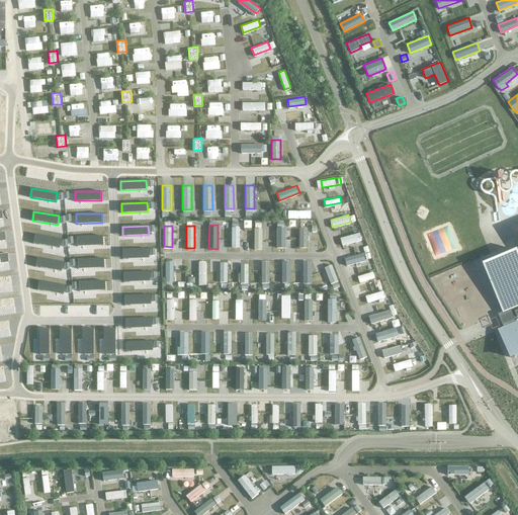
[(239,246),(240,226),(232,226),(232,246),(239,246)]
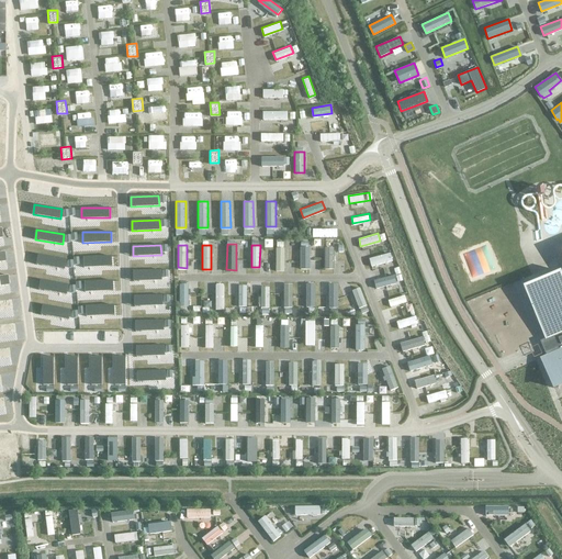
[(334,267),(334,246),(325,246),(324,267),(334,267)]
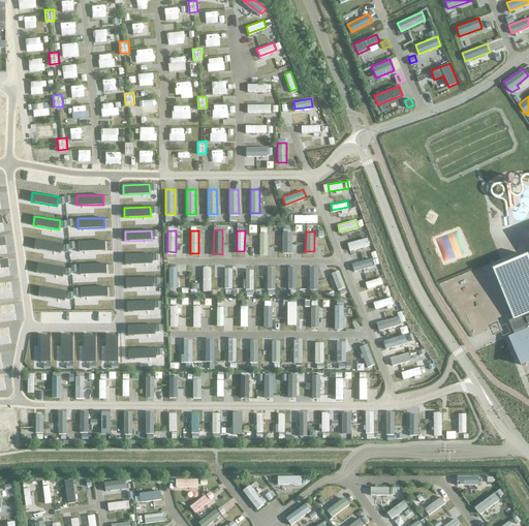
[(367,237),(350,241),(351,247),(369,242),(367,237)]
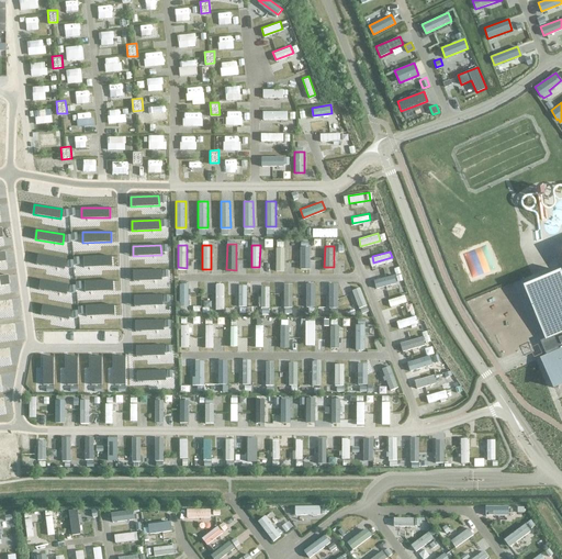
[(65,269),(67,259),(38,255),(37,265),(65,269)]
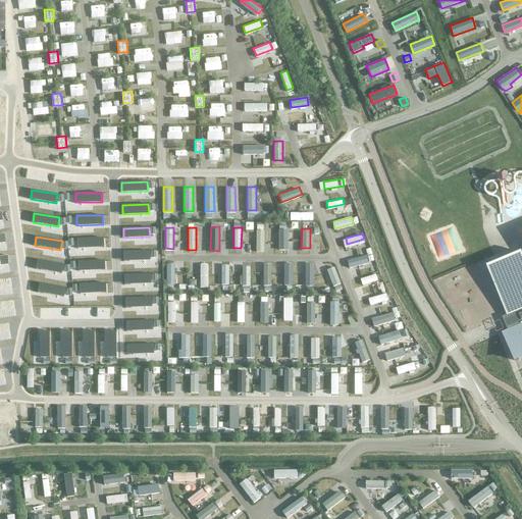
[(104,248),(104,239),(77,239),(77,248),(104,248)]
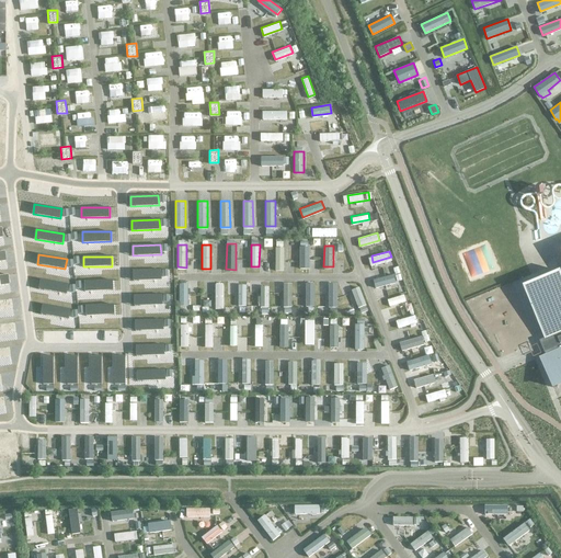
[(560,273),(559,269),(523,284),(545,336),(544,337),(539,338),(545,352),(540,354),(540,355),(552,385),(560,380),(560,273)]
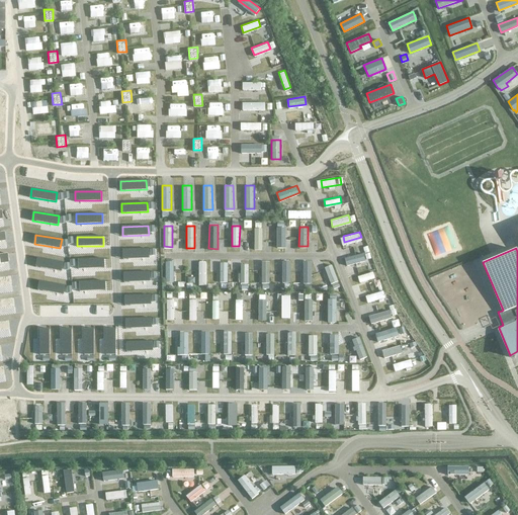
[(150,258),(149,249),(123,250),(123,259),(150,258)]
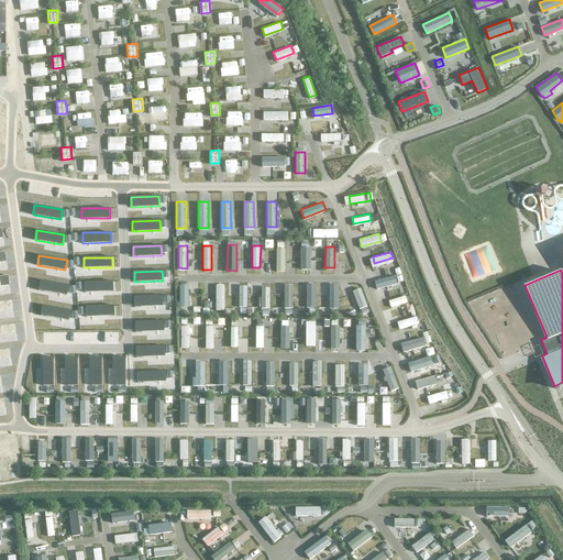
[(395,274),(375,278),(376,287),(397,282),(395,274)]
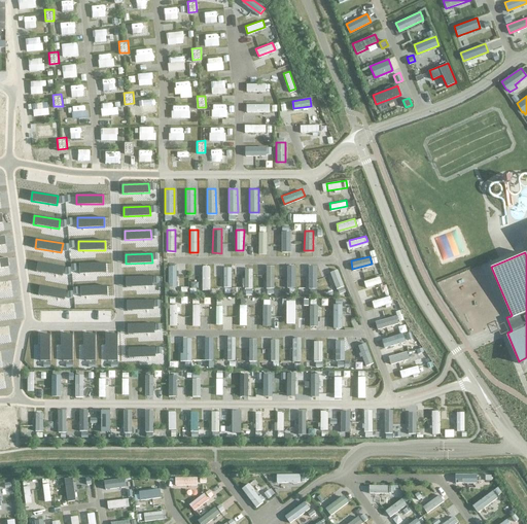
[(63,276),(64,267),(38,263),(37,272),(63,276)]
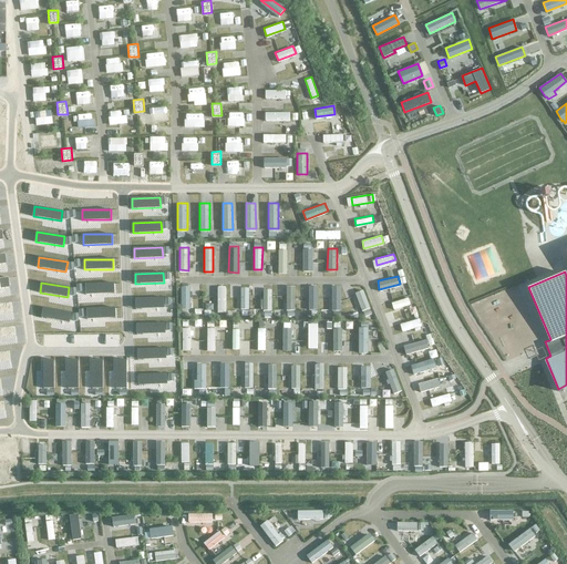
[(114,294),(114,284),(86,284),(86,294),(114,294)]
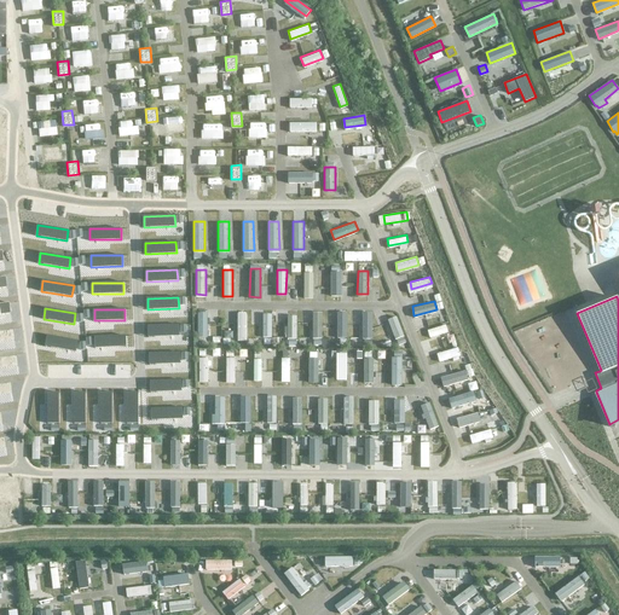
[(404,334),(397,314),(387,318),(395,337),(404,334)]
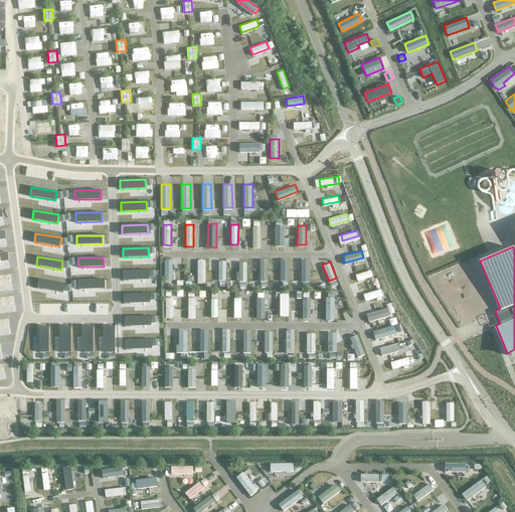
[(370,269),(355,274),(357,280),(372,275),(370,269)]
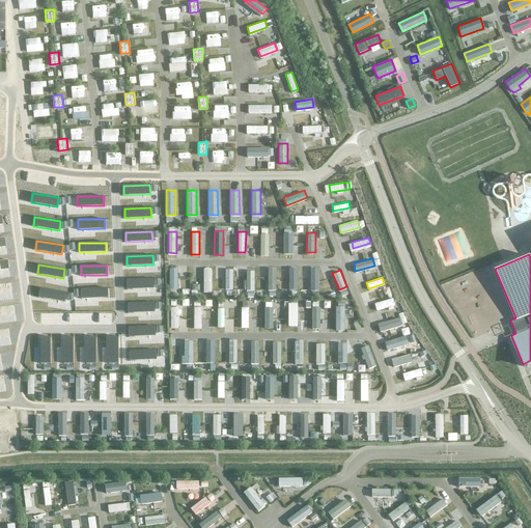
[(155,288),(154,279),(128,280),(128,289),(155,288)]
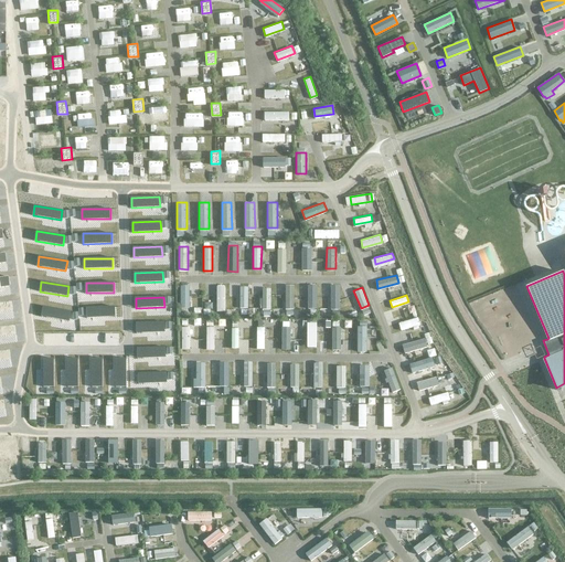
[(70,321),(71,311),(43,307),(41,317),(70,321)]
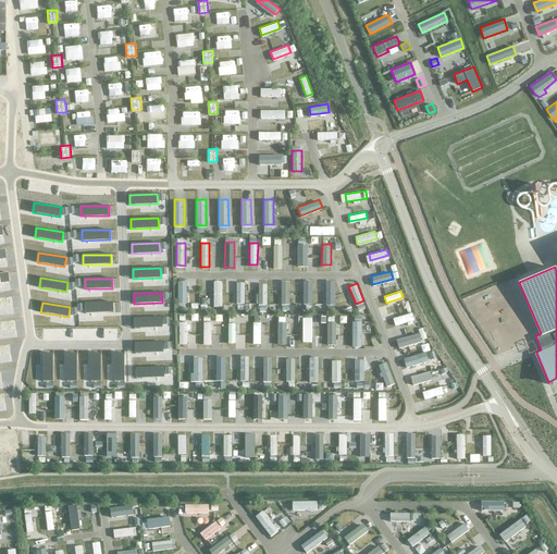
[(113,312),(113,303),(86,303),(86,314),(113,312)]
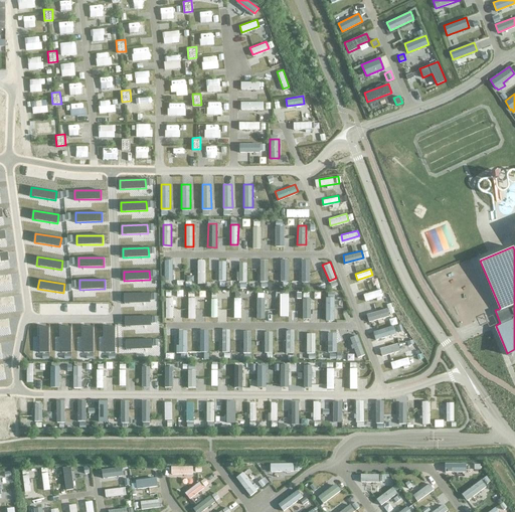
[(380,288),(363,293),(365,300),(383,294),(380,288)]
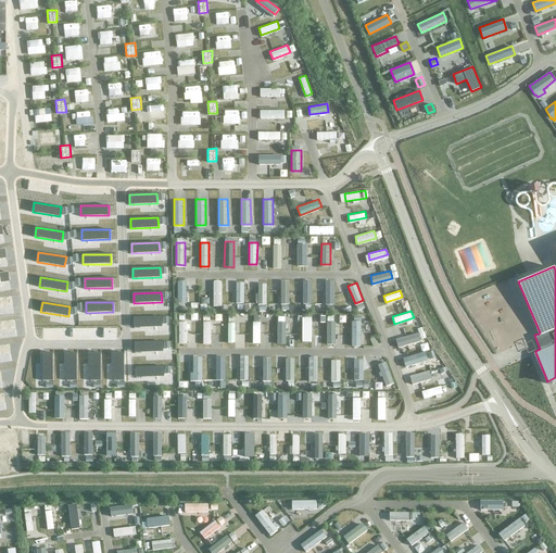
[(162,326),(162,316),(134,317),(135,327),(162,326)]
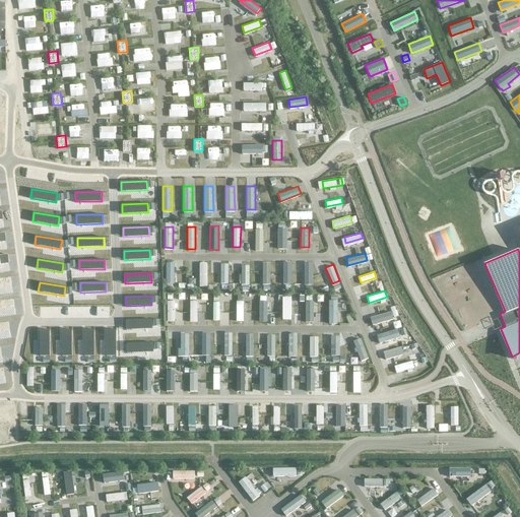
[(329,299),(329,322),(337,322),(337,299),(329,299)]
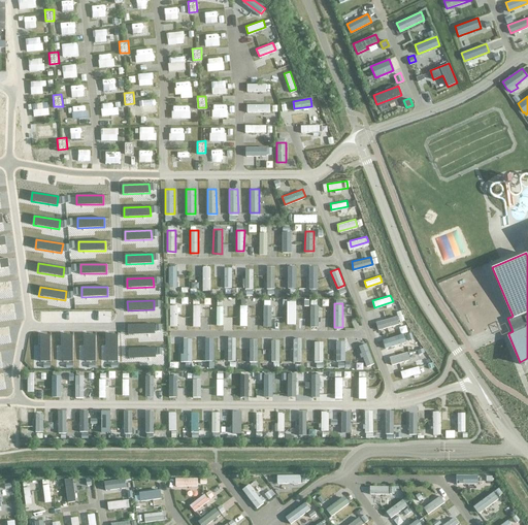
[(396,315),(375,321),(377,328),(399,322),(396,315)]
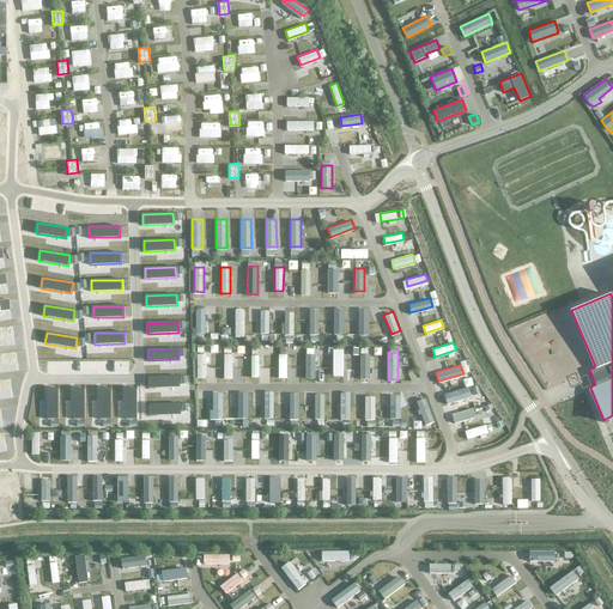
[(180,387),(180,376),(149,377),(149,389),(180,387)]
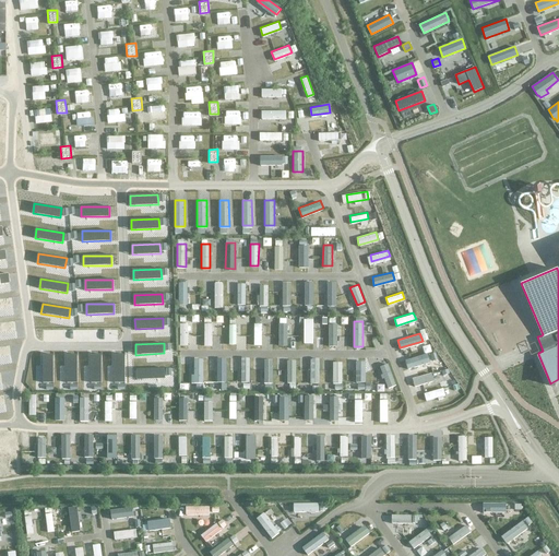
[(429,352),(408,357),(411,364),(431,358),(429,352)]
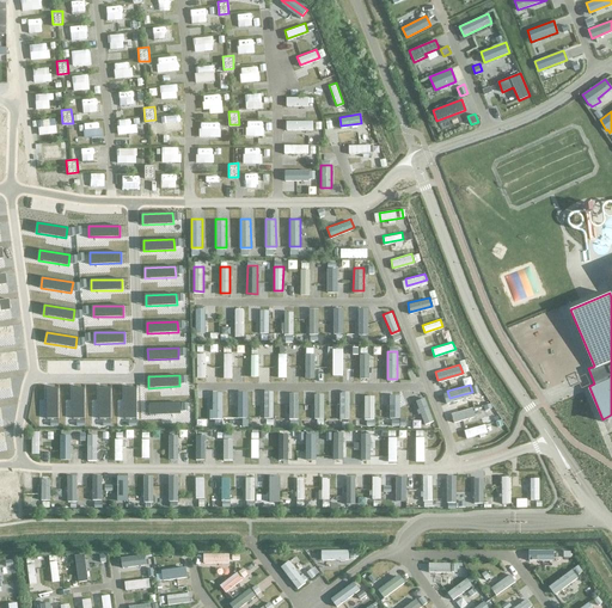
[(59,388),(48,388),(47,418),(59,418),(59,388)]
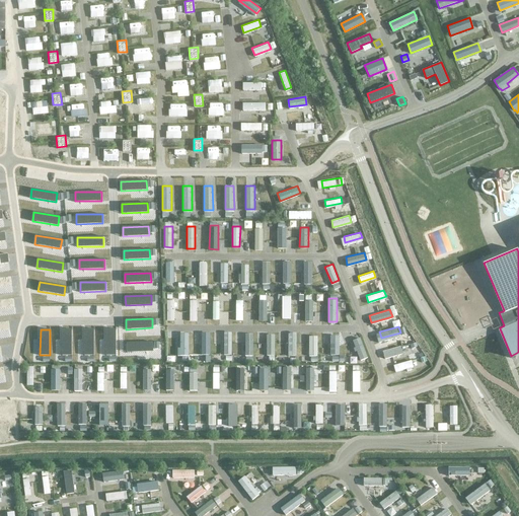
[(72,329),(63,329),(63,355),(72,355),(72,329)]
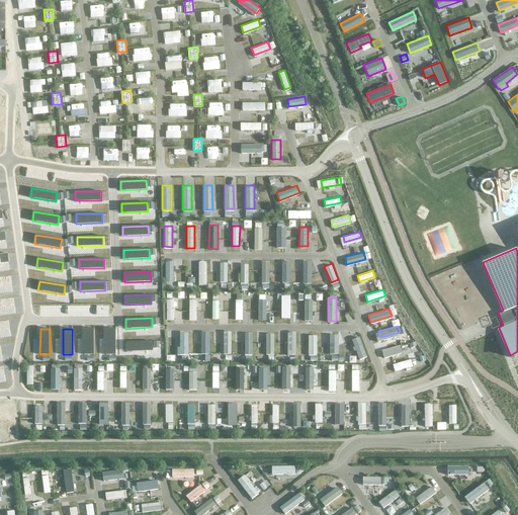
[(94,329),(85,329),(84,355),(94,355),(94,329)]
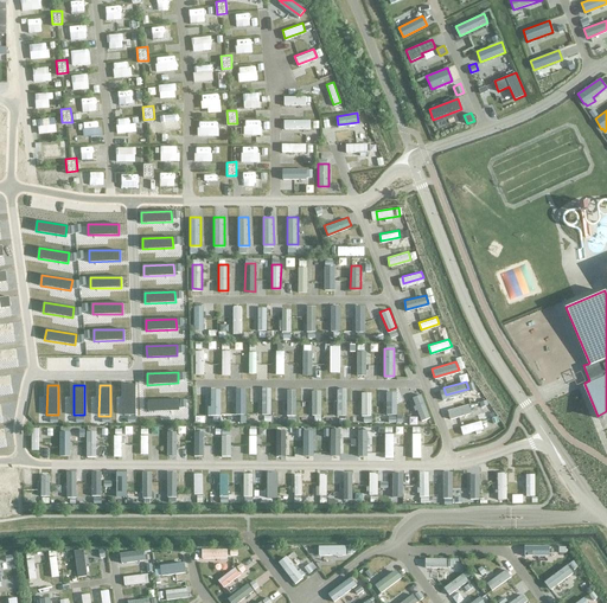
[(135,385),(125,385),(125,415),(135,416),(135,385)]
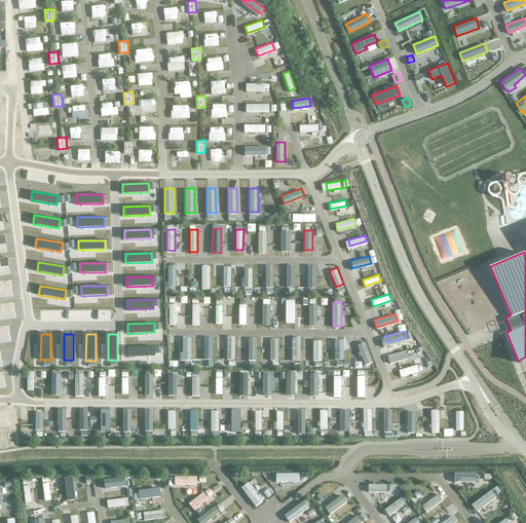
[(191,359),(191,336),(183,336),(183,350),(180,350),(180,359),(191,359)]
